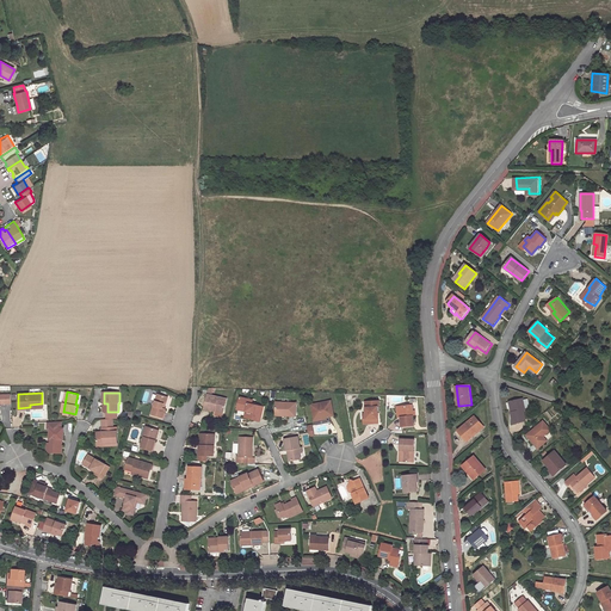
[(159,395),(153,415),(165,419),(167,409),(166,409),(165,409),(166,405),(167,405),(170,399),(159,395)]
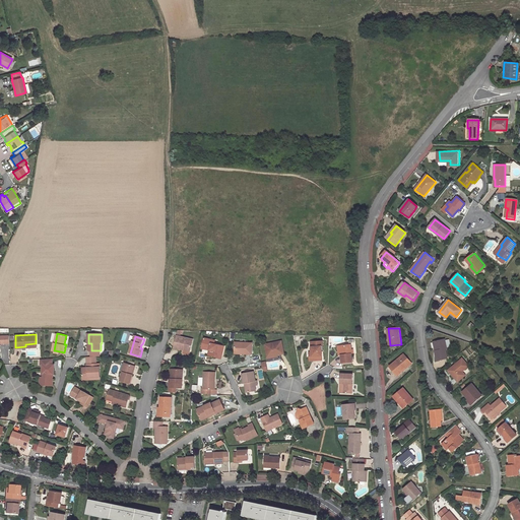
[(173,336),(170,348),(178,350),(179,347),(187,349),(189,339),(173,336)]
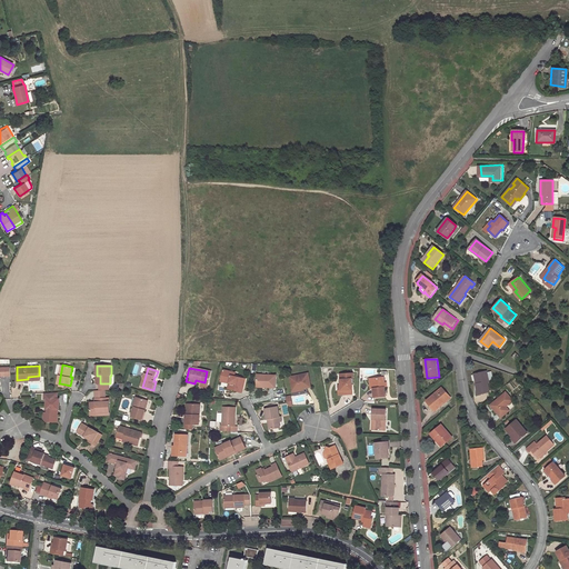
[(229,383),(231,383),(230,389),(240,391),(242,378),(231,377),(228,376),(228,371),(219,370),(218,379),(227,381),(229,383)]
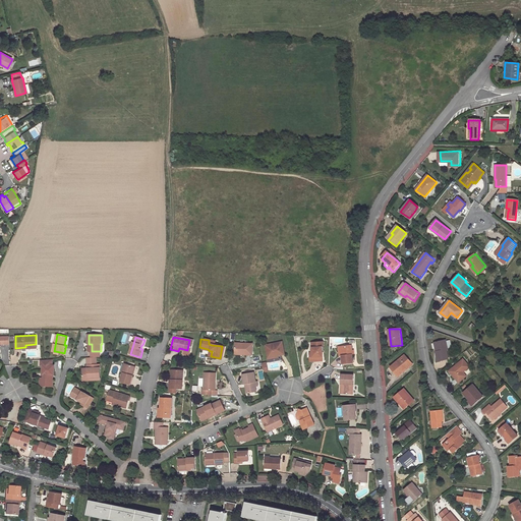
[(446,339),(436,342),(438,351),(436,351),(438,360),(448,358),(446,349),(448,349),(446,339)]
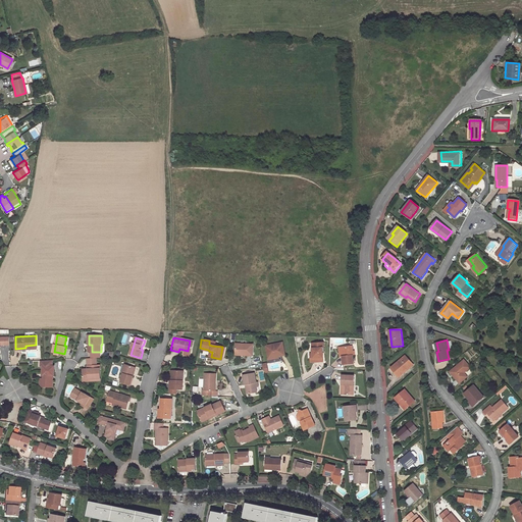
[(266,358),(275,356),(283,354),(280,342),(264,345),(266,358)]
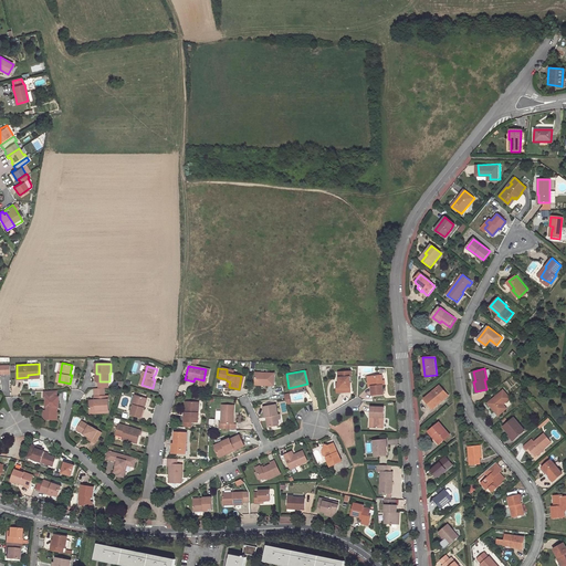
[(337,376),(337,383),(337,387),(335,387),(335,391),(348,390),(348,383),(348,376),(349,376),(349,370),(338,370),(338,376),(337,376)]
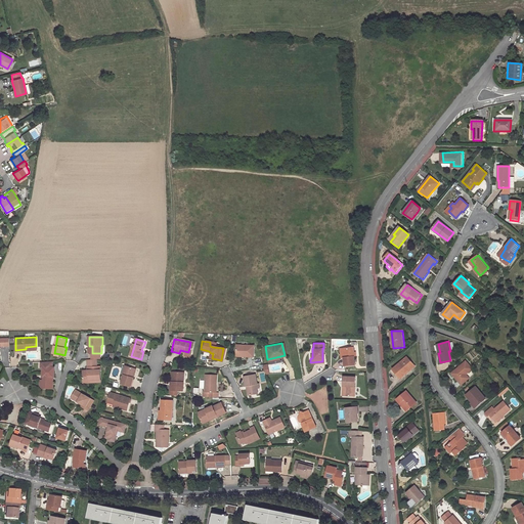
[(239,355),(244,355),(244,356),(252,357),(252,345),(234,345),(234,354),(239,355)]
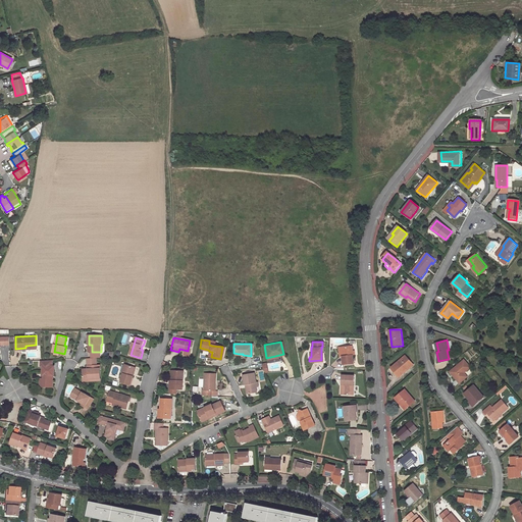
[(341,346),(342,355),(342,364),(353,363),(352,354),(352,350),(351,345),(341,346)]
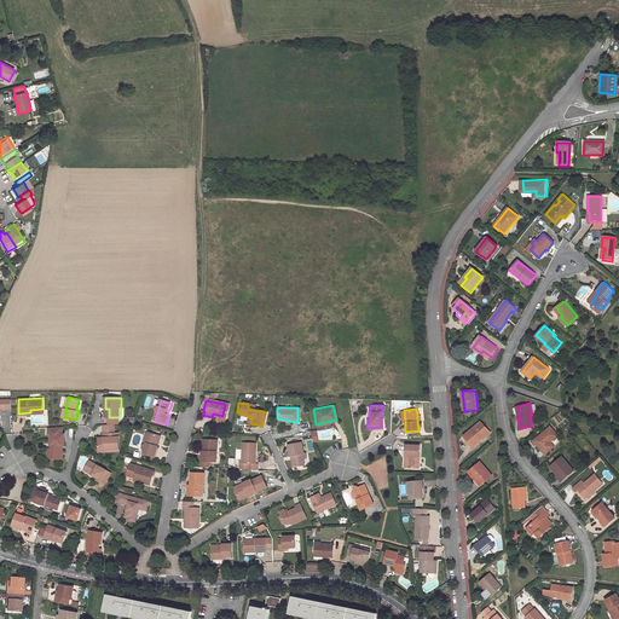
[(481,422),(464,437),(474,447),(482,440),(480,439),(489,432),(481,422)]
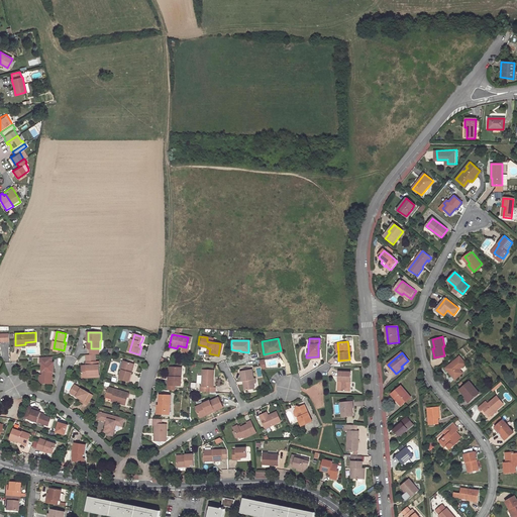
[(83,376),(100,375),(99,363),(96,363),(96,354),(87,355),(87,363),(90,363),(90,366),(87,366),(82,366),(83,376)]
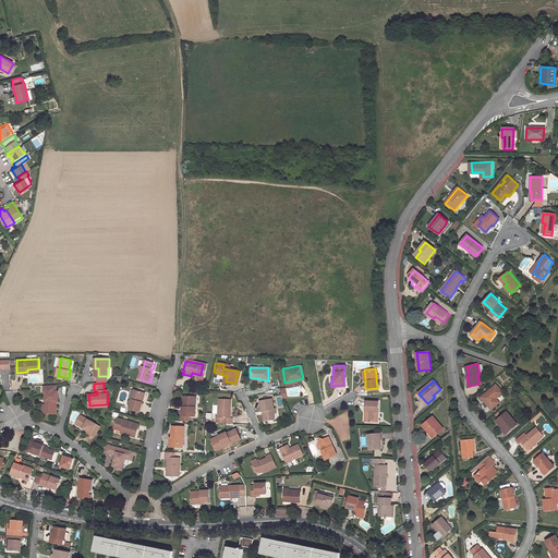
[(57,385),(44,385),(44,391),(45,391),(45,401),(46,401),(46,403),(43,403),(43,410),(46,413),(58,413),(58,401),(59,401),(59,390),(57,390),(57,385)]
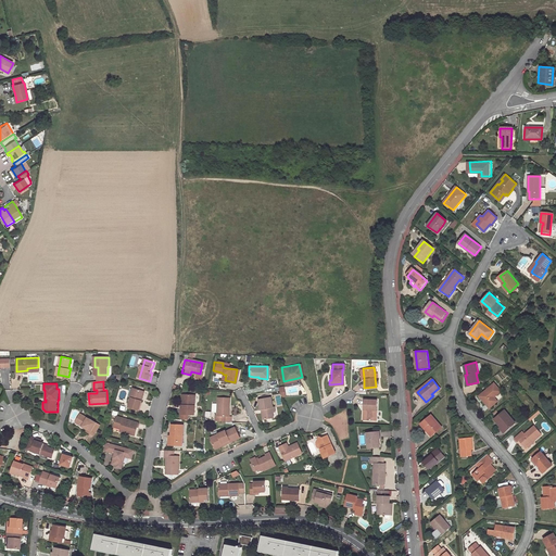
[(501,391),(494,383),(481,394),(484,399),(483,400),(490,408),(495,403),(492,399),(494,396),(501,391)]
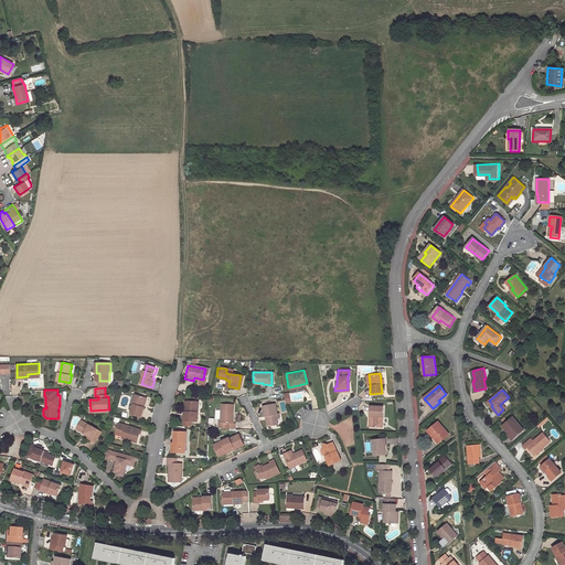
[(138,395),(132,414),(142,417),(146,408),(145,407),(146,405),(147,405),(149,398),(138,395)]
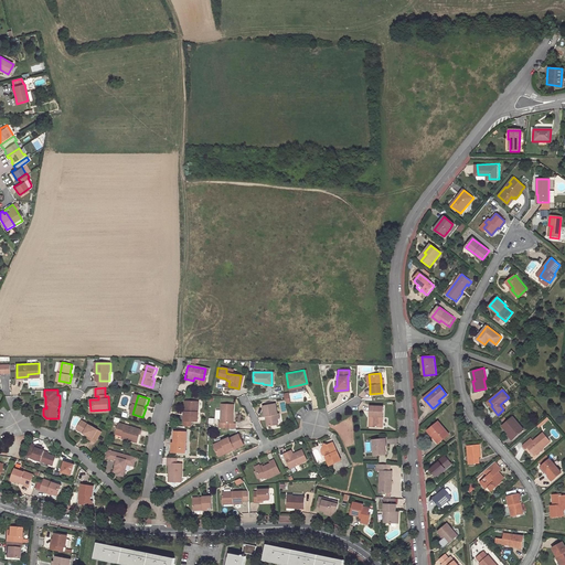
[(181,412),(181,422),(194,422),(195,402),(183,402),(183,412),(181,412)]
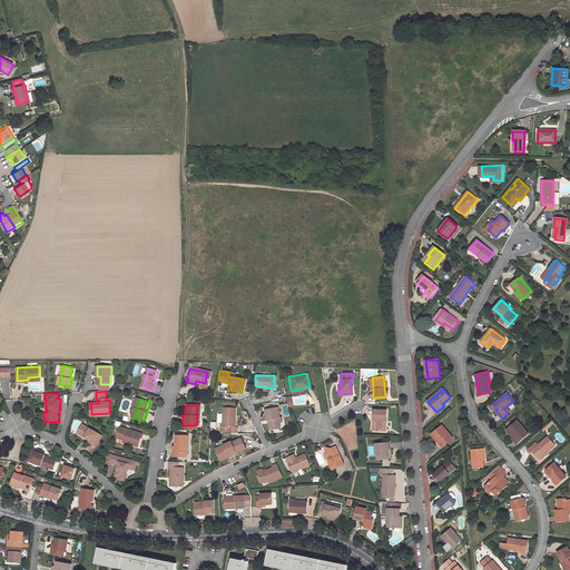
[(263,409),(265,420),(267,419),(268,422),(267,422),(268,430),(279,428),(278,422),(281,422),(279,416),(278,416),(276,406),(263,409)]
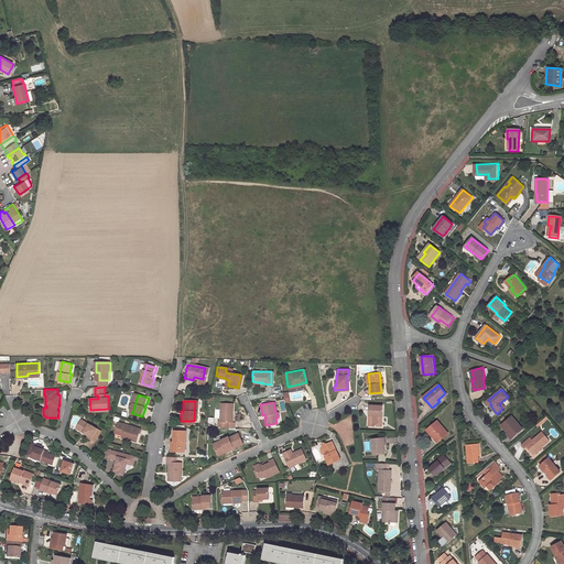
[(217,403),(217,422),(215,422),(215,427),(226,427),(226,422),(230,422),(230,414),(228,414),(228,404),(217,403)]
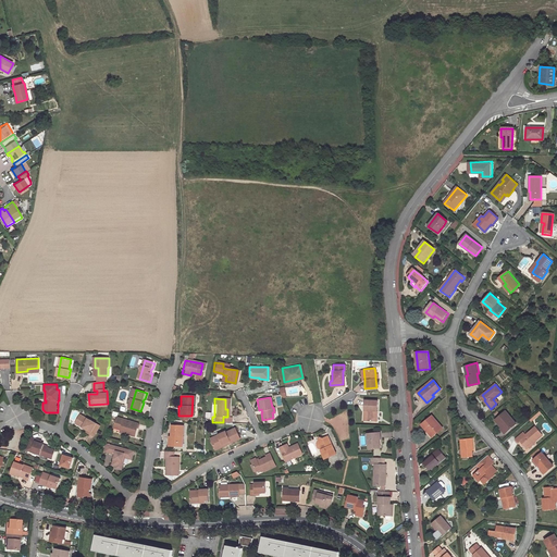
[(376,421),(378,400),(364,399),(363,409),(366,410),(366,420),(376,421)]
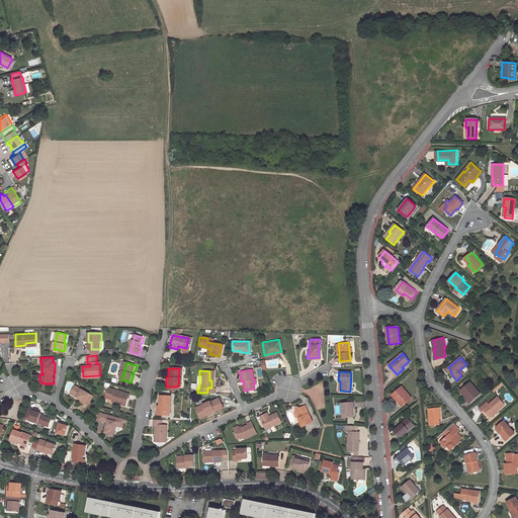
[(495,392),(504,382),(503,380),(493,390),(495,392)]
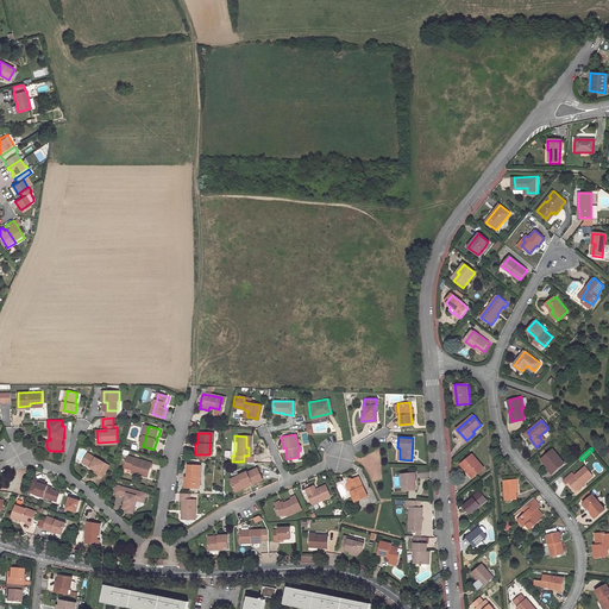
[(565,463),(552,449),(541,458),(548,466),(550,464),(556,471),(565,463)]
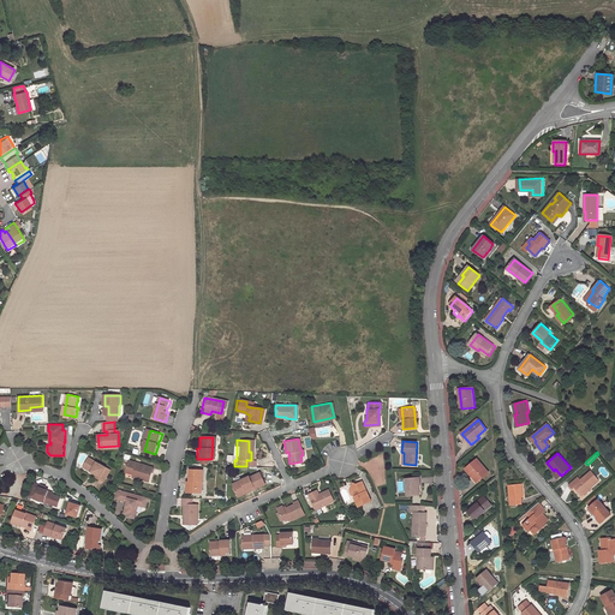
[(91,471),(96,475),(101,477),(99,479),(103,482),(111,470),(89,458),(85,465),(93,470),(91,471)]
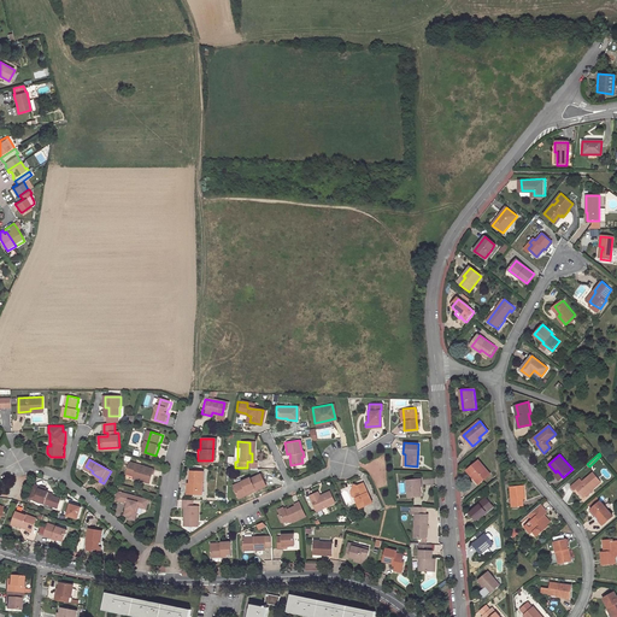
[(489,475),(479,460),(466,471),(472,479),(475,476),(480,483),(489,475)]
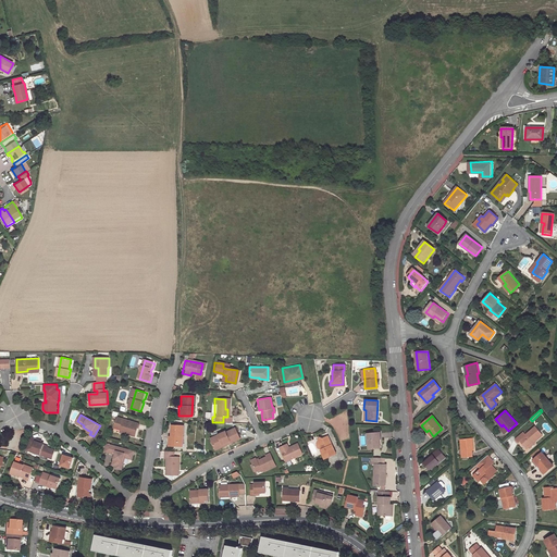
[(122,430),(125,431),(125,433),(136,436),(140,424),(118,418),(114,428),(122,430)]
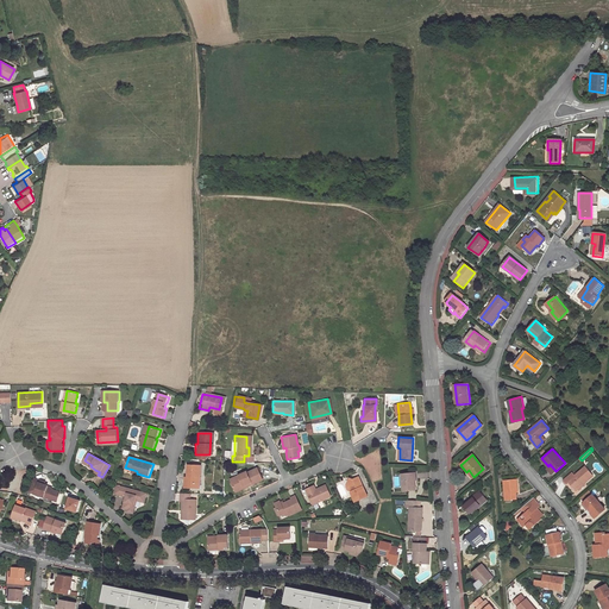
[(184,466),(183,478),(184,478),(184,488),(195,489),(196,466),(184,466)]
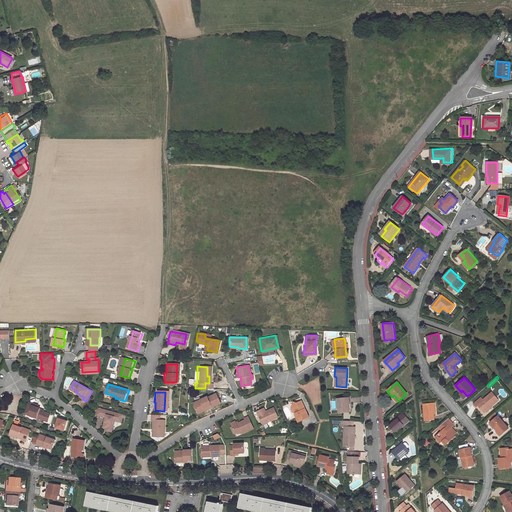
[(482,398),(475,404),(477,407),(479,405),(481,408),(482,407),(485,411),(491,406),(498,399),(492,392),(483,399),(482,398)]
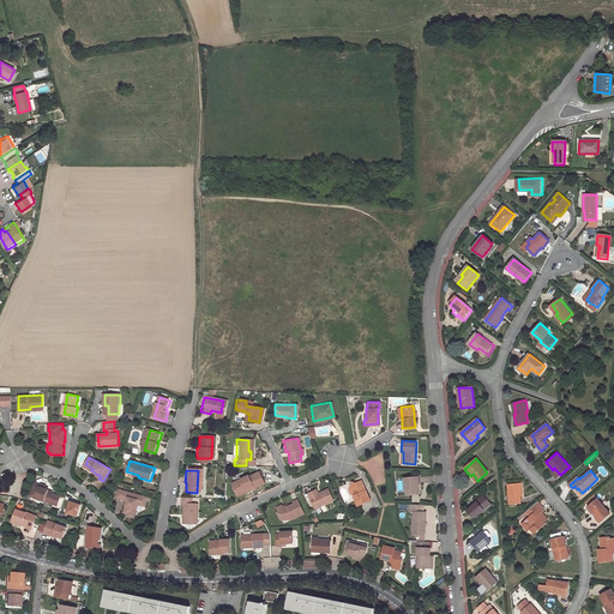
[(234,494),(248,487),(250,489),(262,483),(257,473),(247,477),(246,475),(229,483),(234,494)]
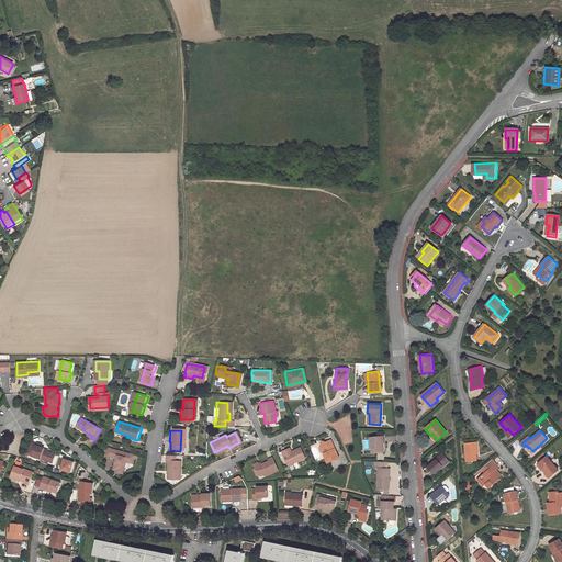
[(370,437),(371,452),(383,451),(382,442),(381,442),(380,436),(370,437)]
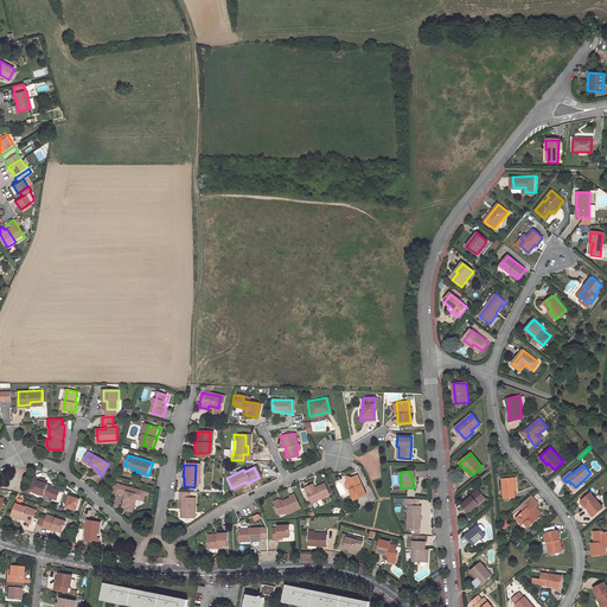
[(349,489),(352,499),(365,493),(357,474),(351,477),(347,475),(345,483),(347,484),(350,487),(350,489),(349,489)]
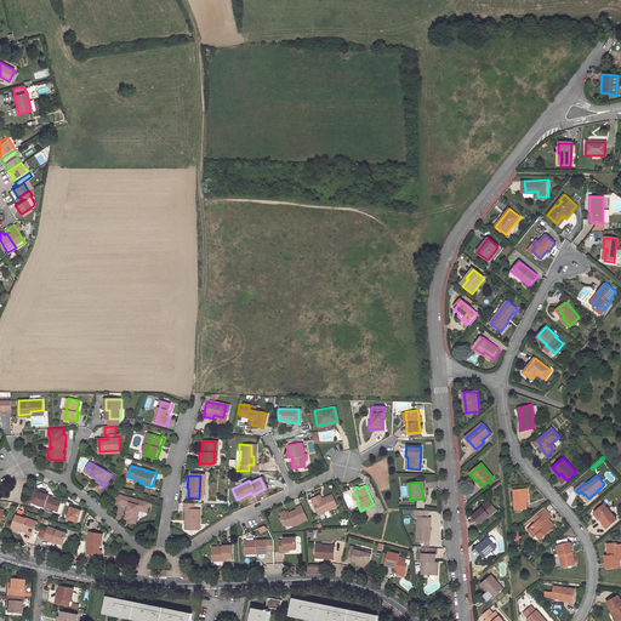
[(524,485),(513,486),(516,511),(527,510),(525,502),(528,502),(527,499),(525,499),(524,485)]
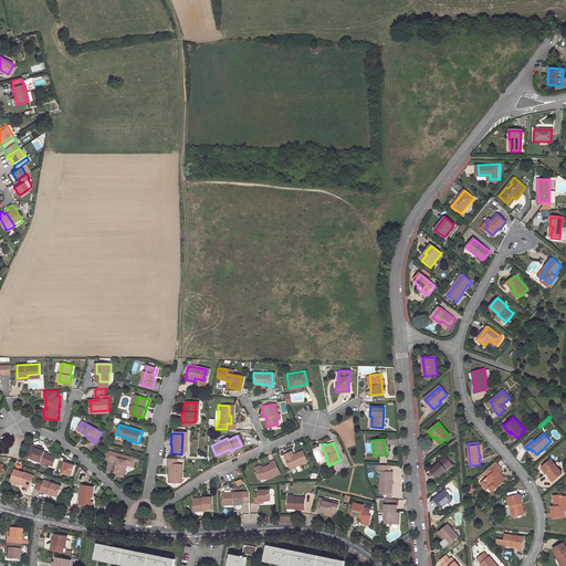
[(27,457),(54,467),(58,457),(49,454),(44,452),(44,451),(41,450),(30,446),(27,457)]
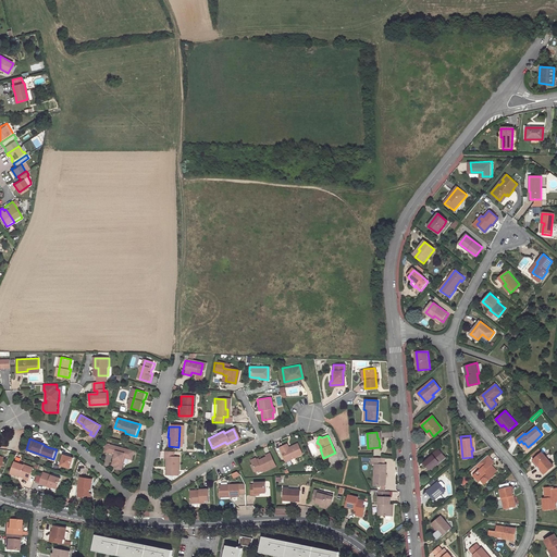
[(291,447),(288,448),(288,446),(286,443),(279,446),(285,460),(301,453),(297,443),(289,446),(291,447)]
